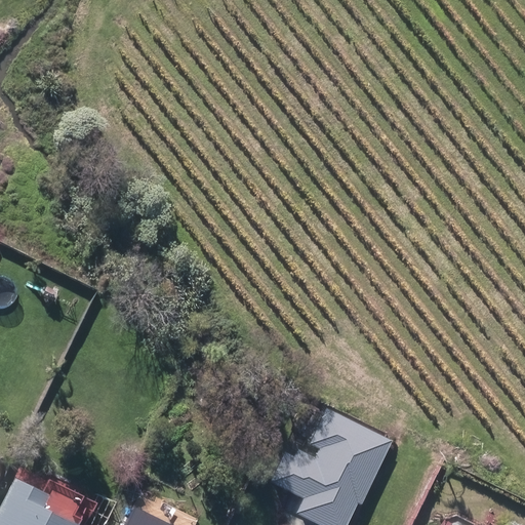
[(294,513),(320,524),(344,524),(356,502),(359,505),(391,440),(324,407),(308,444),(317,448),(313,458),(295,449),(292,456),(283,451),(269,481),(303,497),(294,513)]
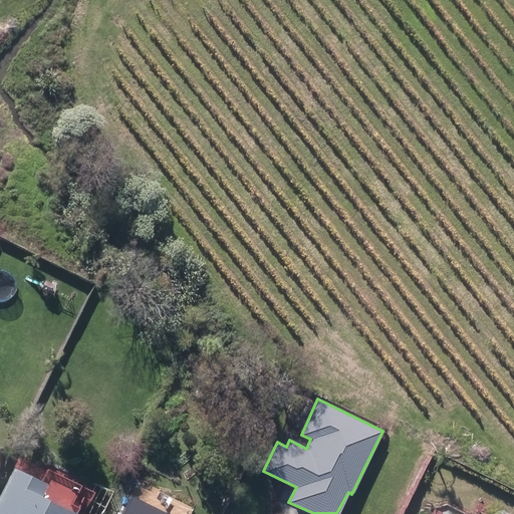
[(9,465),(0,484),(0,513),(76,513),(34,494),(41,480),(9,465)]
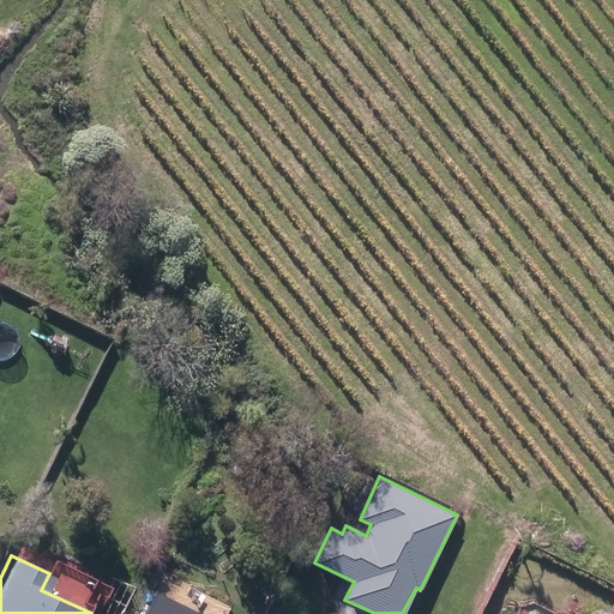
[(190,576),(204,582),(209,571),(205,570),(209,561),(199,557),(190,576)]
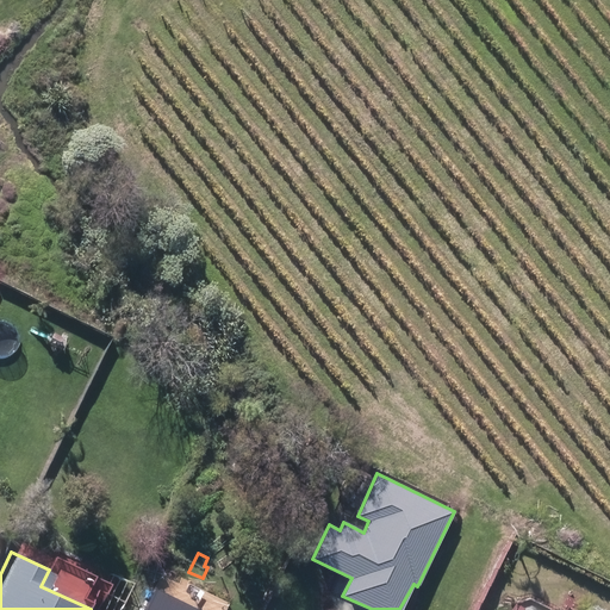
[(249,579),(267,587),(273,576),(255,567),(249,579)]
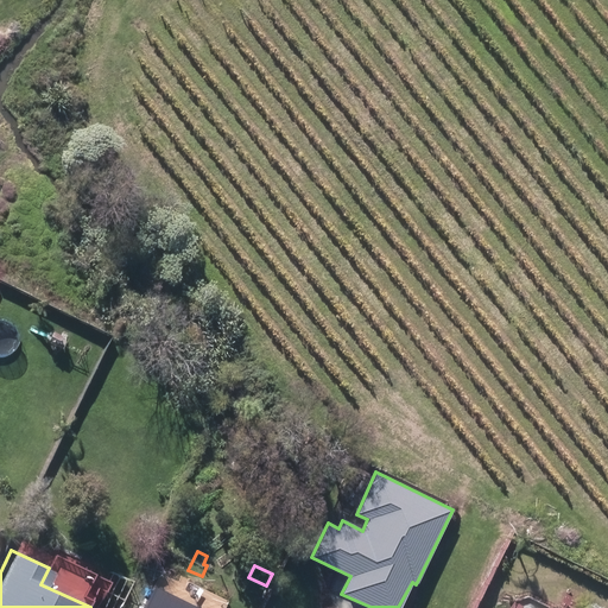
[(565,602),(578,607),(582,607),(589,594),(572,587),(565,602)]
